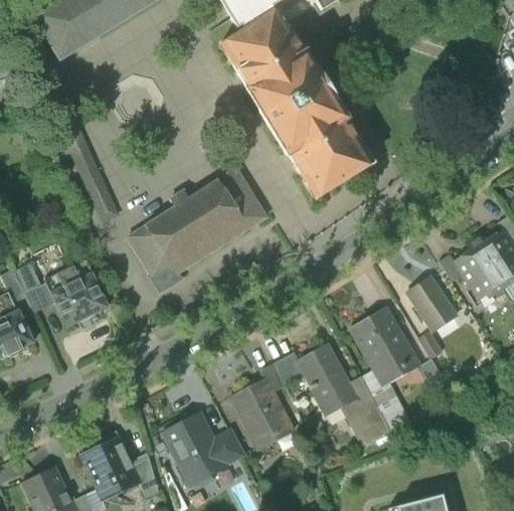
[(58,0),(32,16),(58,57),(151,0),(58,0)]
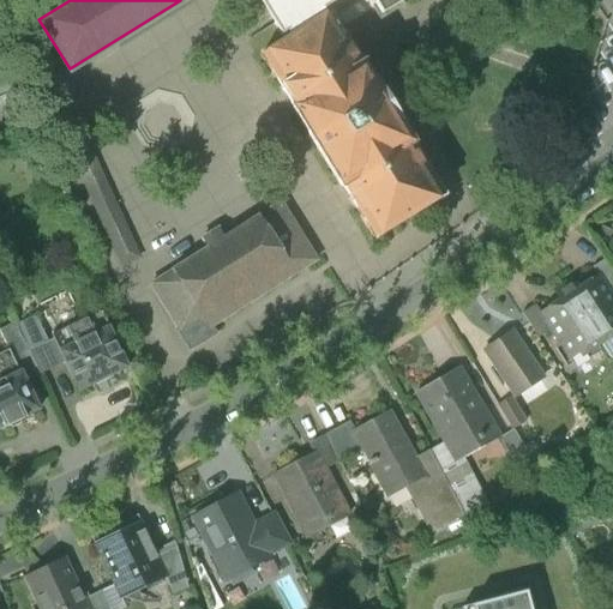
[(259,0),(284,40),(330,12),(326,4),(332,0),(377,0),(384,11),(401,0),(259,0)]
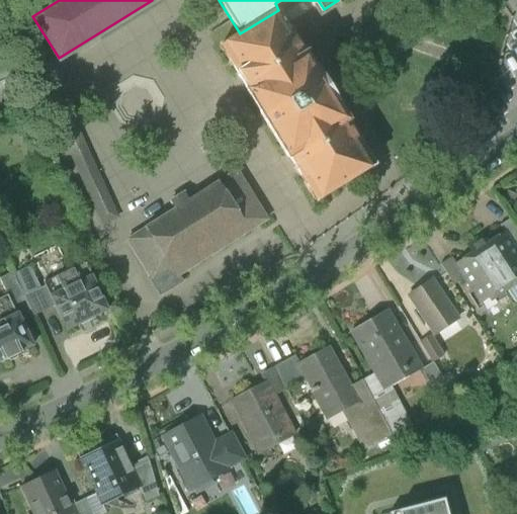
[(305,53),(278,10),(240,33),(221,46),(247,88),(246,89),(288,156),(316,199),(374,163),(347,120),(348,120),(337,103),(339,102),(316,68),(306,52),(305,53)]
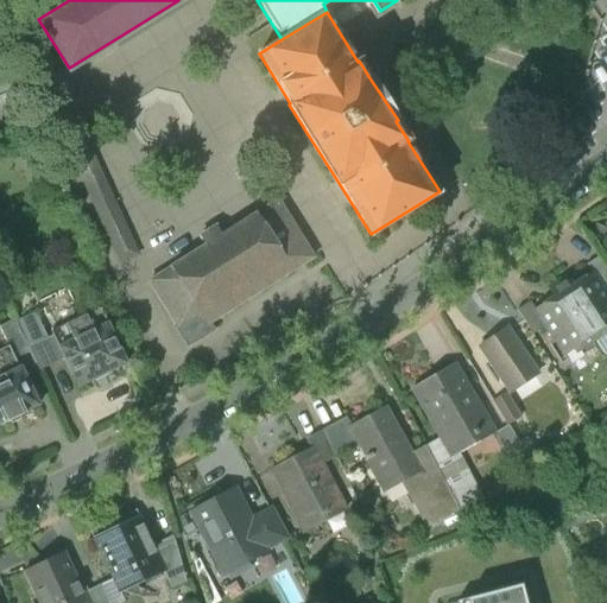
[(74,158),(121,261),(141,252),(94,148),(74,158)]
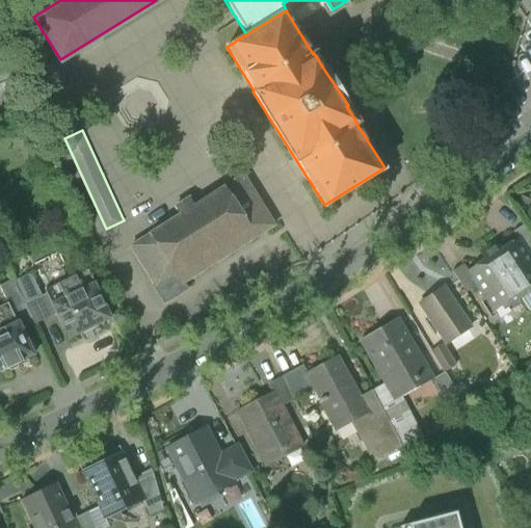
[(154,284),(164,301),(187,288),(182,281),(274,223),(243,174),(194,205),(189,196),(176,205),(181,213),(131,244),(156,283),(154,284)]
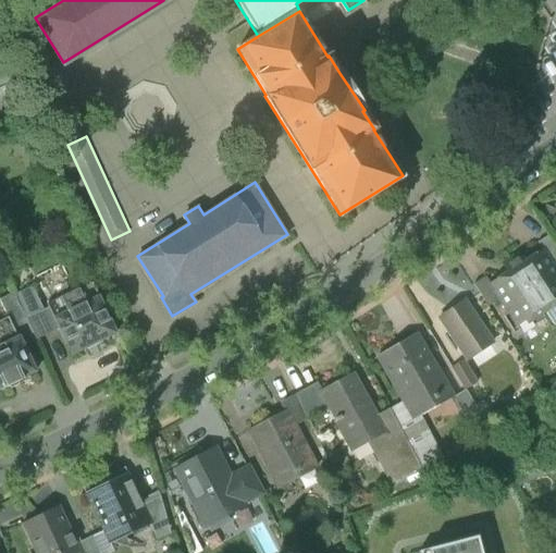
[(544,247),(554,262),(555,261),(555,242),(550,232),(538,240),(543,247),(544,247)]
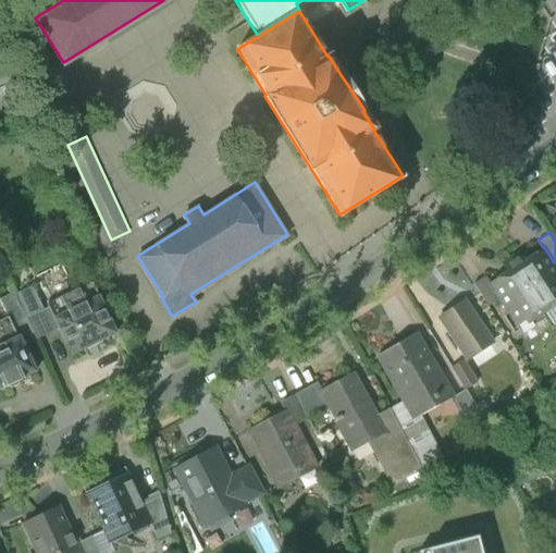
[(543,247),(526,258),(517,263),(546,310),(550,308),(548,307),(555,303),(555,266),(554,262),(544,247),(543,247)]
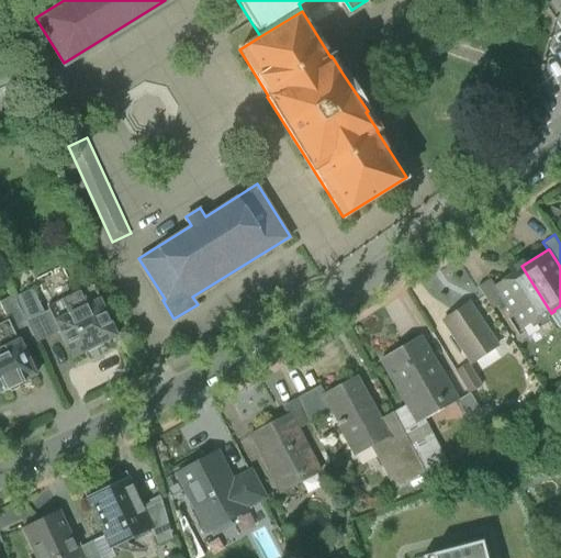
[(516,259),(522,266),(530,260),(525,254),(516,259)]
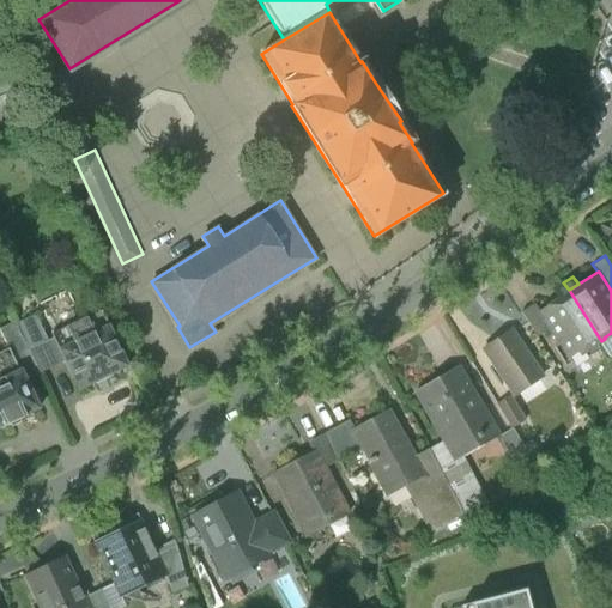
[(555,289),(559,297),(569,290),(563,283),(555,289)]
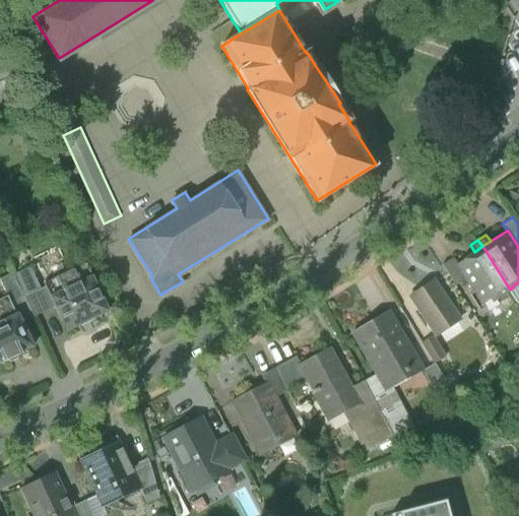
[(510,289),(482,246),(474,252),(458,262),(457,263),(466,277),(482,302),(496,294),(498,297),(507,291),(510,289)]
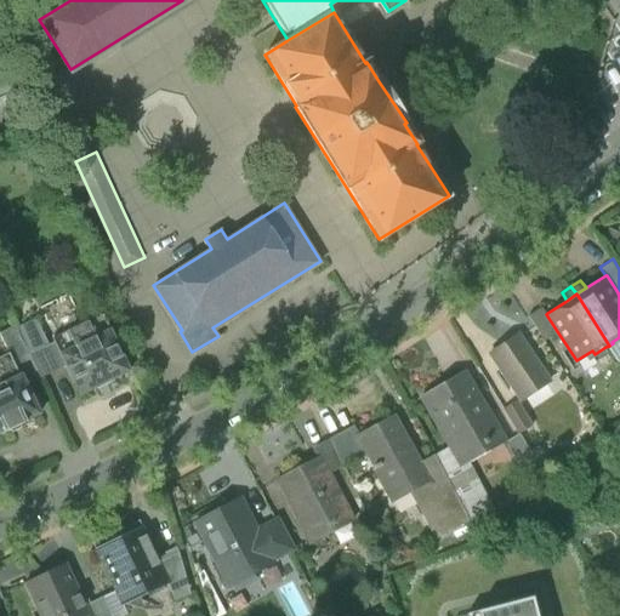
[(529,313),(545,338),(557,331),(546,314),(547,313),(542,304),(529,313)]
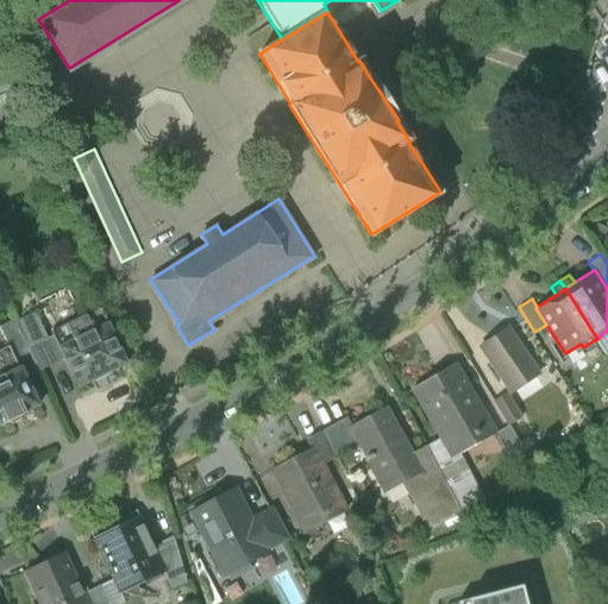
[(54,333),(60,345),(108,322),(101,306),(51,329),(54,333)]
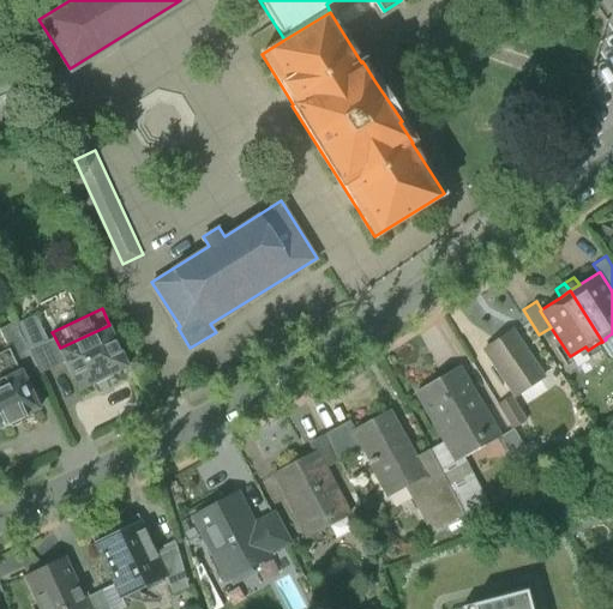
[(29,345),(30,348),(48,339),(37,314),(18,323),(26,342),(29,345)]
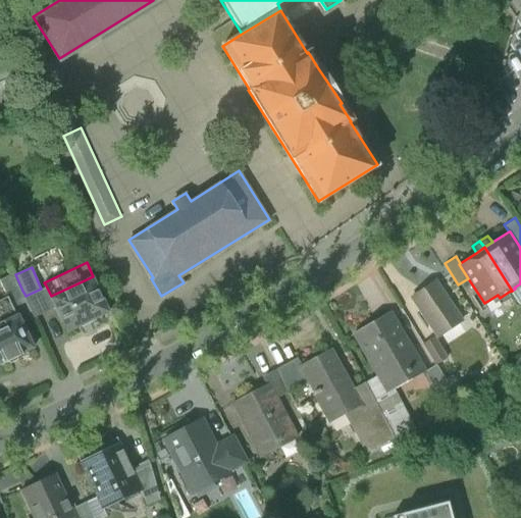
[(9,295),(11,301),(24,294),(22,291),(15,274),(14,271),(1,278),(8,295),(9,295)]
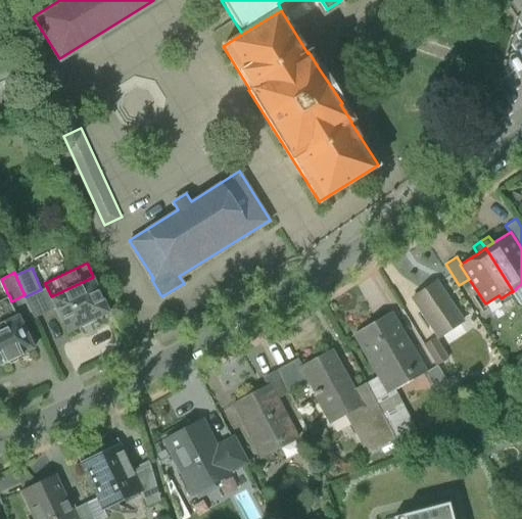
[(109,311),(93,277),(51,296),(56,305),(67,331),(82,324),(83,326),(96,319),(95,318),(109,311)]
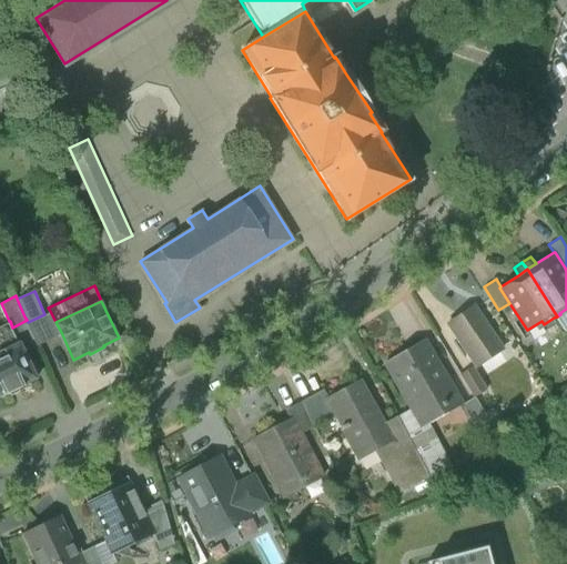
[(449,322),(478,364),(503,348),(474,304),(449,322)]
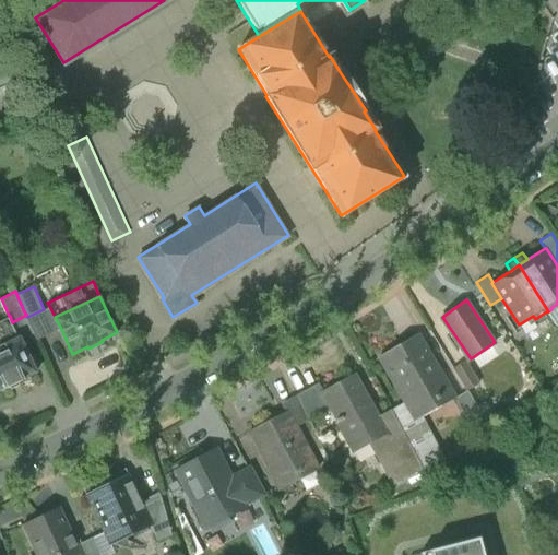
[(44,309),(27,317),(37,338),(60,327),(55,317),(49,306),(44,309)]
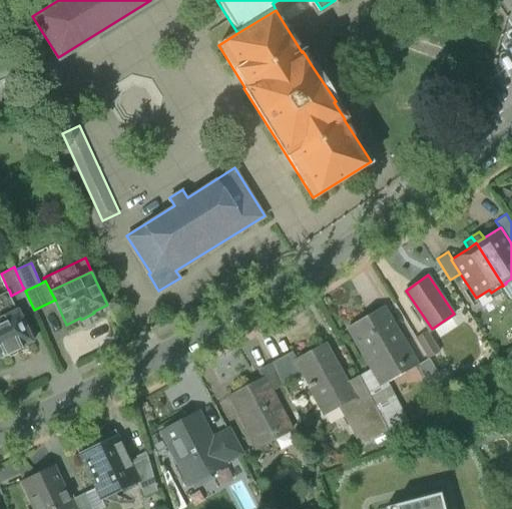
[(25,291),(24,289),(11,296),(17,308),(18,308),(22,316),(34,310),(25,291)]
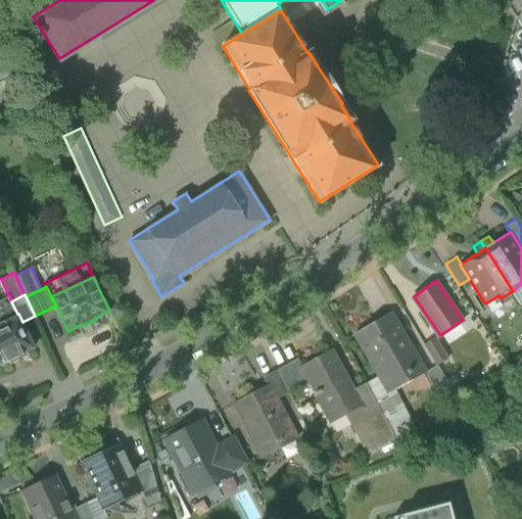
[(0,322),(17,314),(11,301),(9,295),(8,295),(0,299),(0,322)]
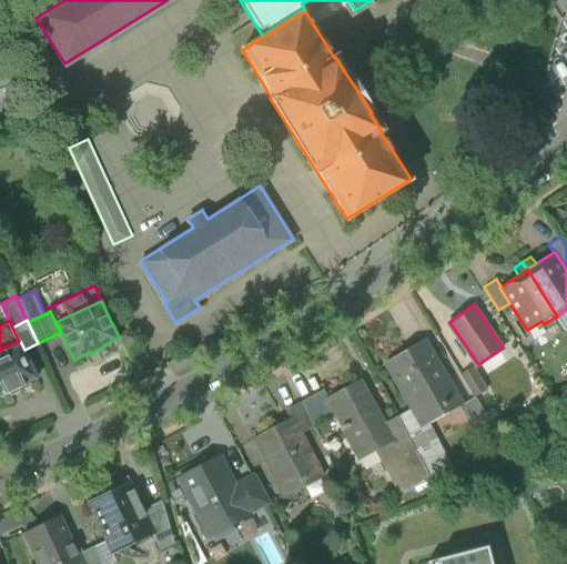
[(413,406),(418,418),(419,416),(458,394),(447,373),(443,376),(422,340),(386,361),(413,406)]
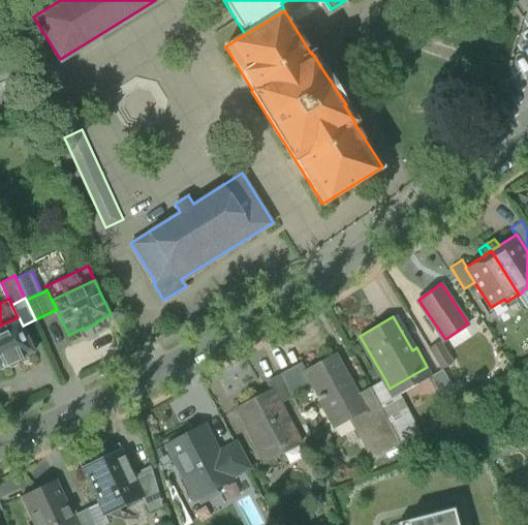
[(19,317),(18,317),(0,326),(0,367),(3,366),(4,367),(24,358),(23,356),(34,350),(23,326),(19,317)]
